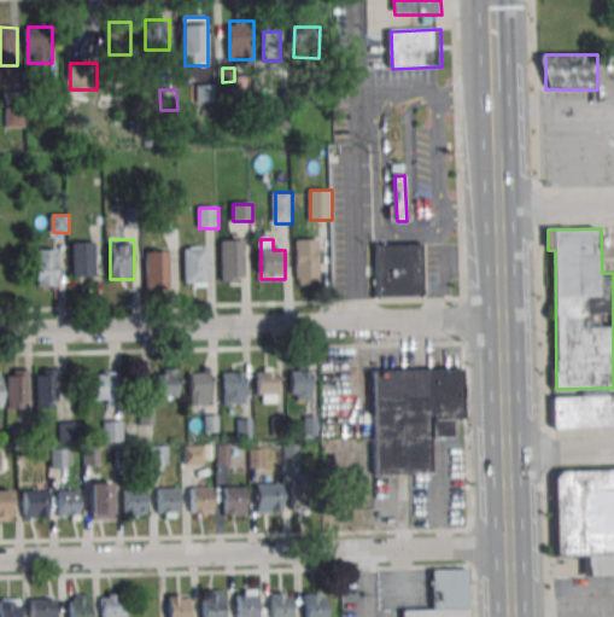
[(320,239),(298,239),(298,286),(320,286),(320,239)]
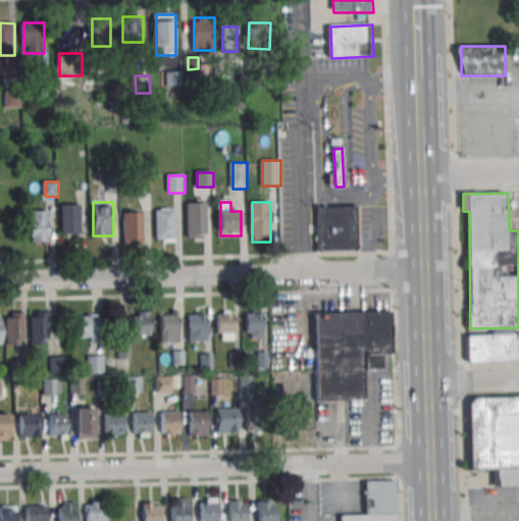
[(207,203),(189,203),(189,239),(207,239),(207,203)]
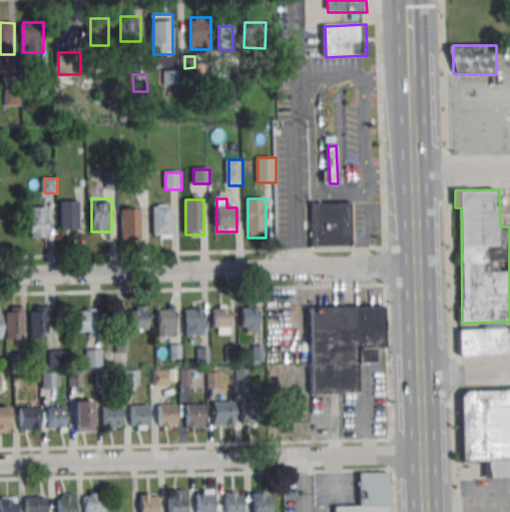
[(62,201),(62,230),(80,230),(80,201),(62,201)]
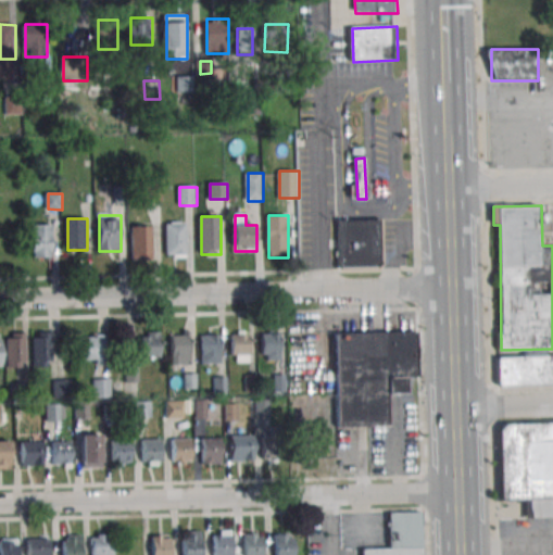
[(381,218),(384,262),(378,267),(341,269),(339,221),(381,218)]
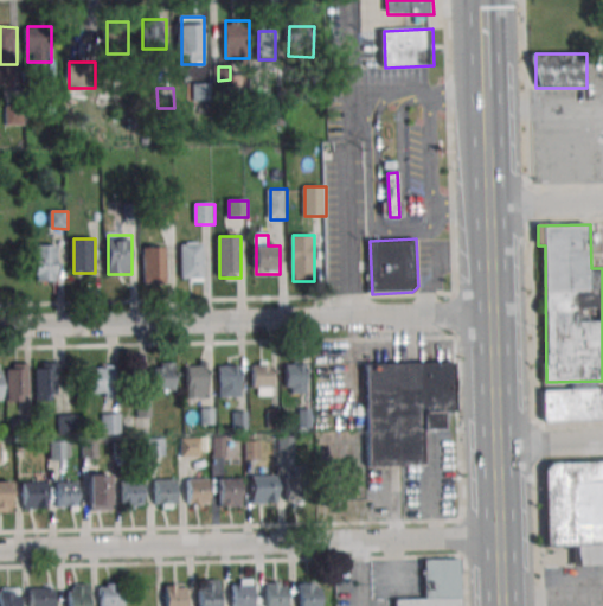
[(205,243),(183,243),(183,281),(205,281),(205,243)]
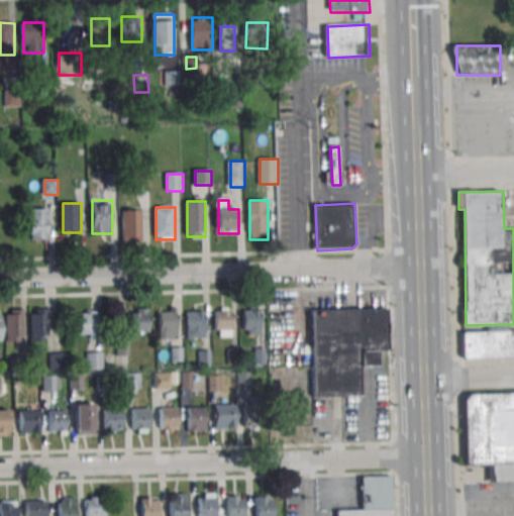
[(49,240),(49,209),(32,209),(32,240),(49,240)]
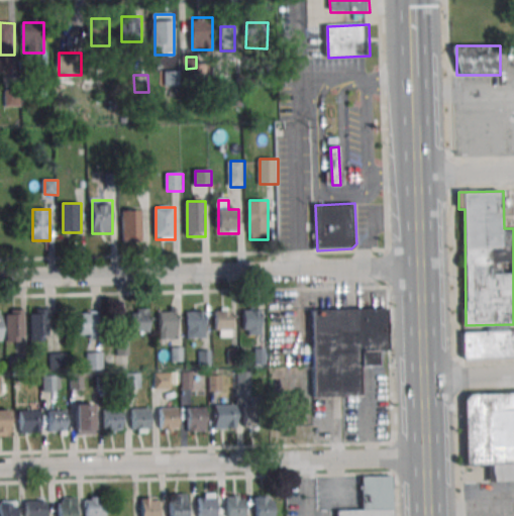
[(141,211),(123,211),(123,242),(141,242),(141,211)]
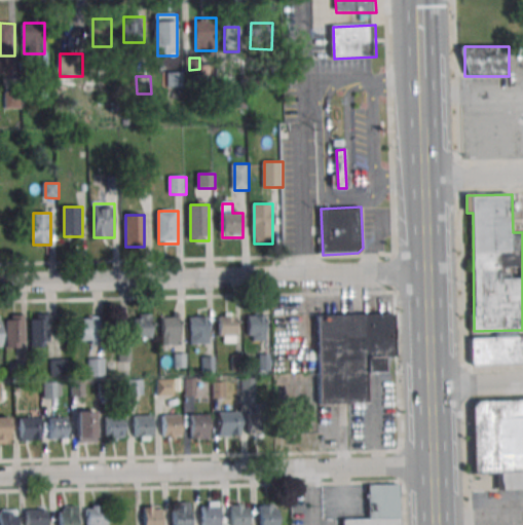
[(32,348),(49,348),(49,314),(32,314),(32,348)]
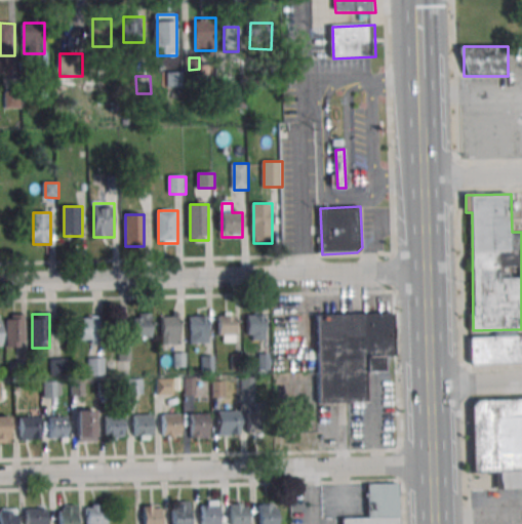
[(266,341),(266,314),(247,314),(248,341),(266,341)]
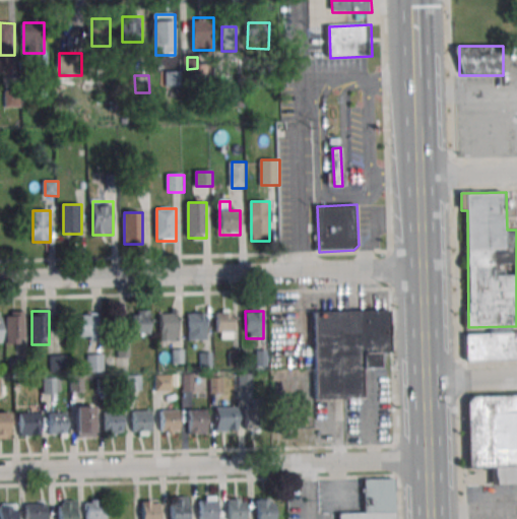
[(315,312),(317,400),(365,399),(364,369),(381,369),(381,353),(391,353),(390,311),(315,312)]
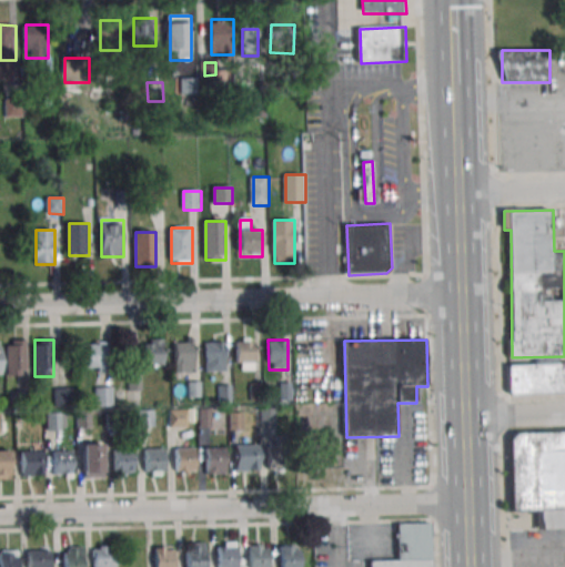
[(165,341),(145,341),(145,366),(165,366),(165,341)]
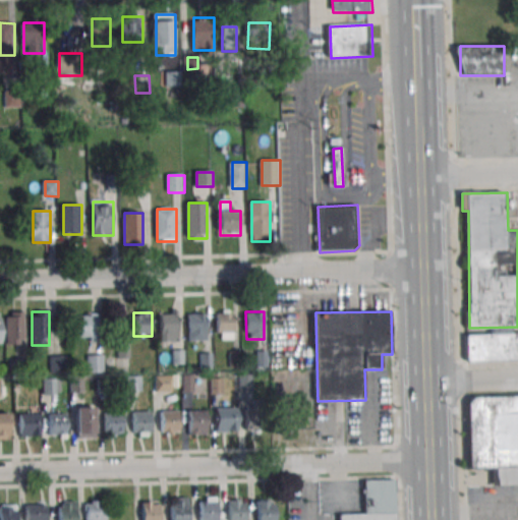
[(235,340),(235,312),(218,312),(218,340),(235,340)]
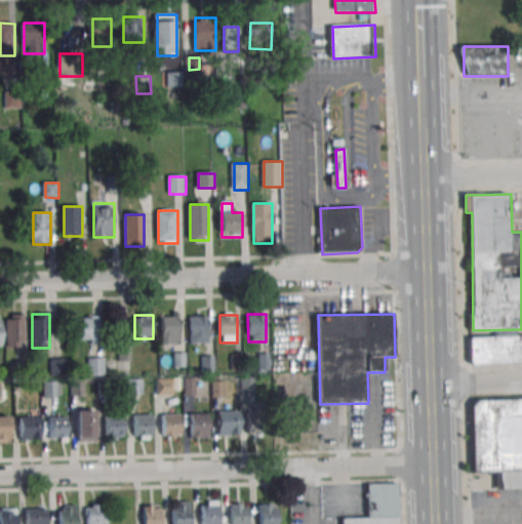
[(7,347),(26,347),(26,316),(7,316),(7,347)]
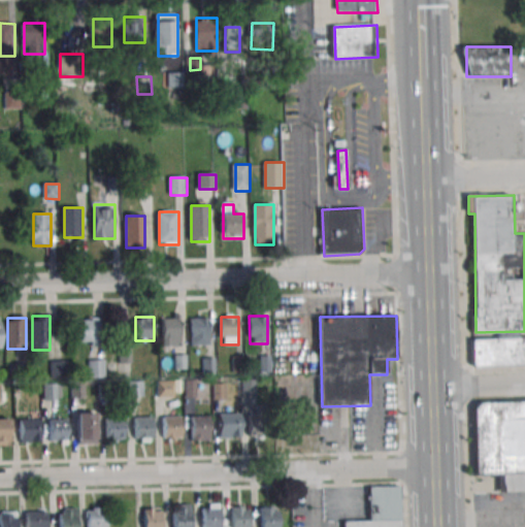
[(164,349),(182,349),(182,318),(164,318),(164,349)]
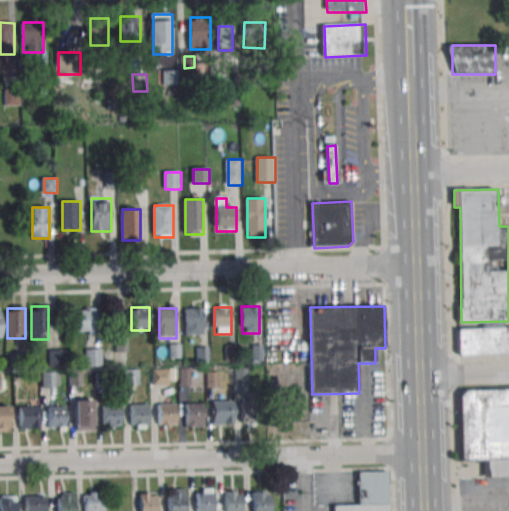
[(204,336),(204,308),(187,308),(187,336),(204,336)]
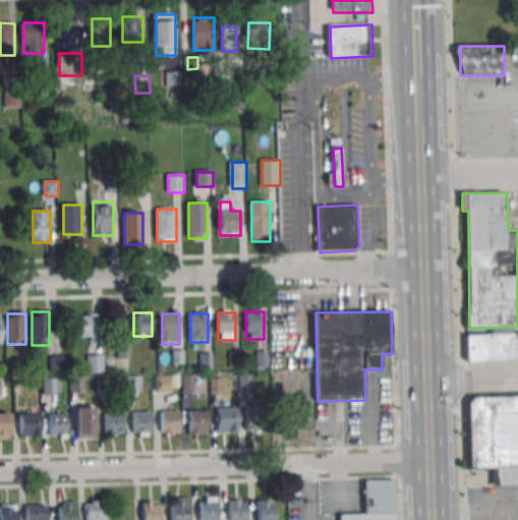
[(101,342),(101,315),(75,315),(75,342),(101,342)]
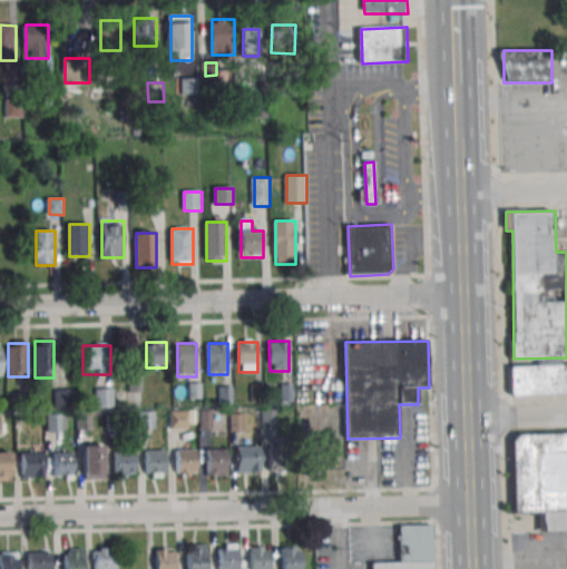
[(566,365),(511,366),(511,396),(566,395),(566,365)]
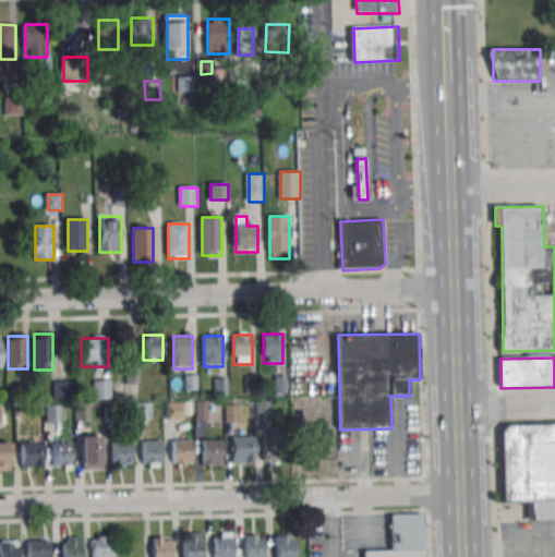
[(129,368),(129,383),(141,383),(141,368),(129,368)]
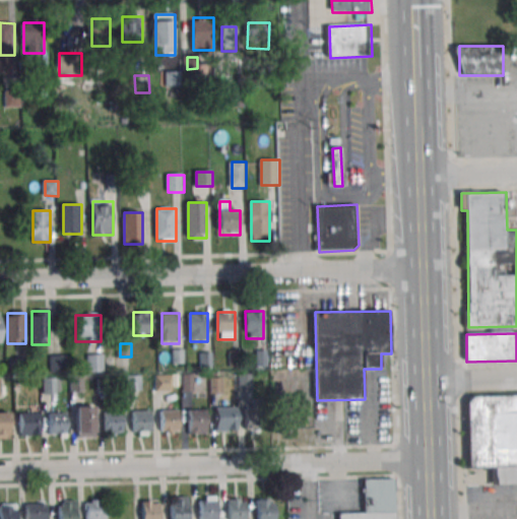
[(52,372),(68,372),(68,355),(52,355),(52,372)]
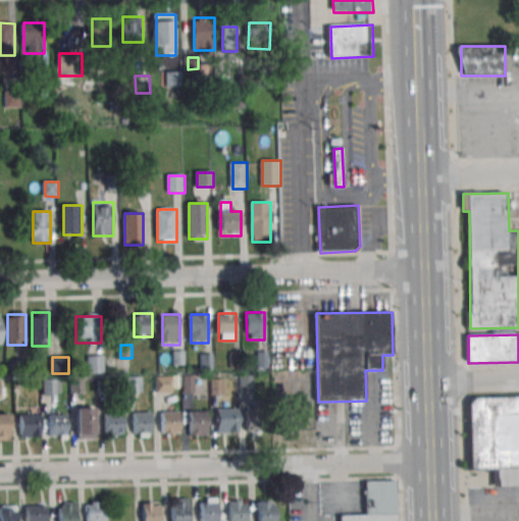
[(89,373),(105,373),(105,357),(89,357),(89,373)]
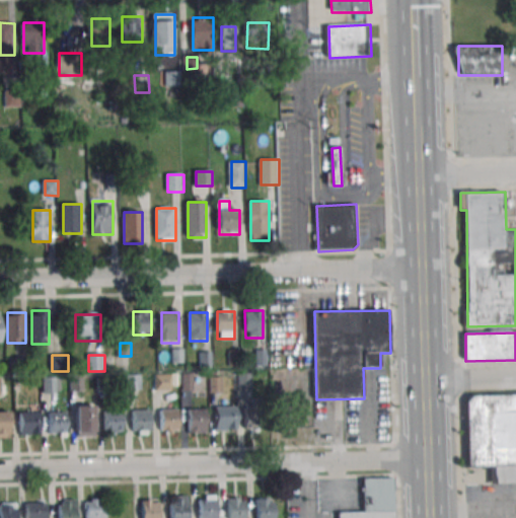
[(154,374),(154,391),(171,391),(171,374),(154,374)]
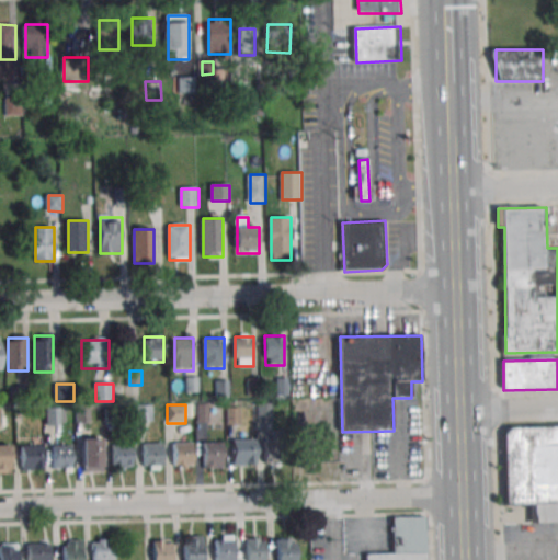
[(139,421),(154,421),(154,406),(139,406),(139,421)]
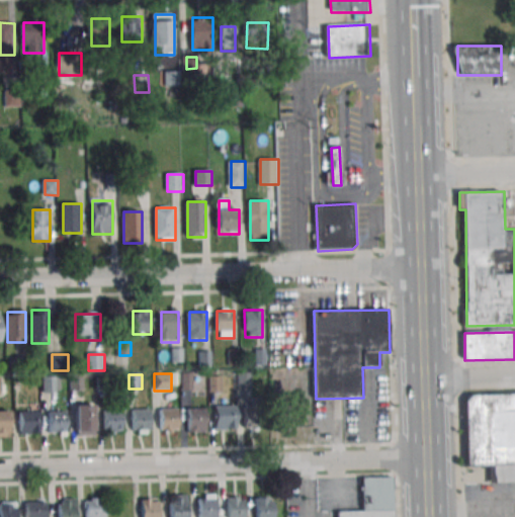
[(84,391),(84,376),(71,376),(71,391),(84,391)]
